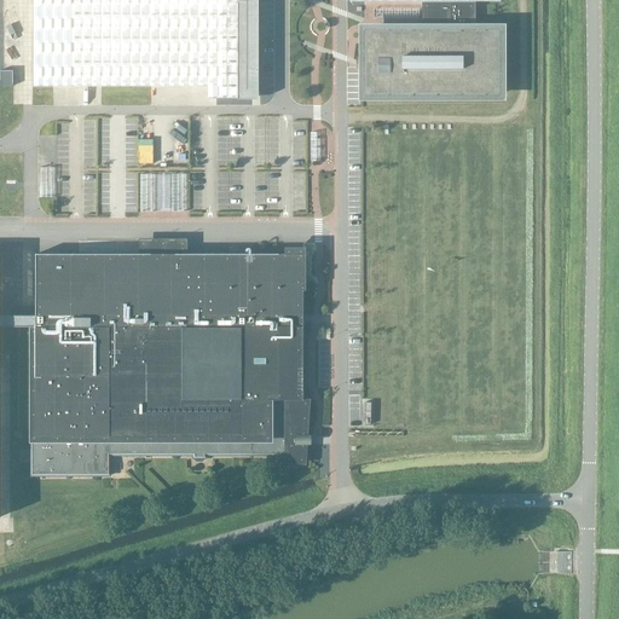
[(237,90),(236,0),(32,0),(32,58),(33,90),(90,90),(191,90),(217,90),(226,90),(237,90)]
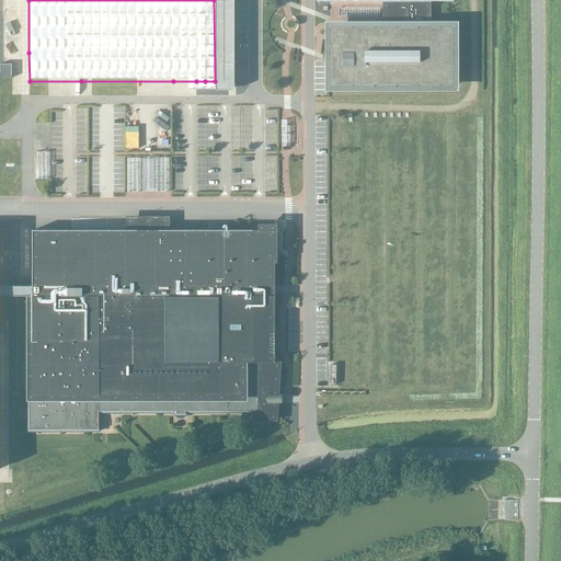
[(214,0),(215,81),(205,81),(206,89),(215,89),(215,91),(233,91),(233,0),(214,0)]
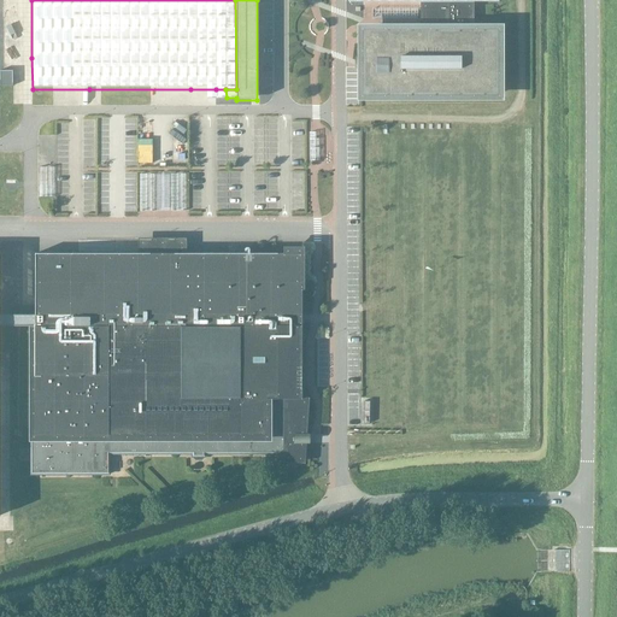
[(474,24),(474,1),(421,1),(421,24),(358,24),(357,58),(354,58),(354,68),(357,68),(357,101),(504,101),(504,24),(474,24)]
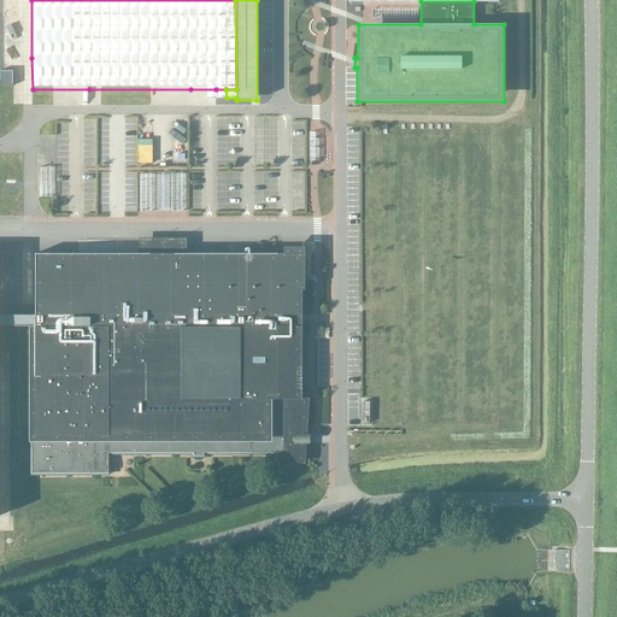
[(12,70),(0,70),(0,86),(13,86),(12,70)]
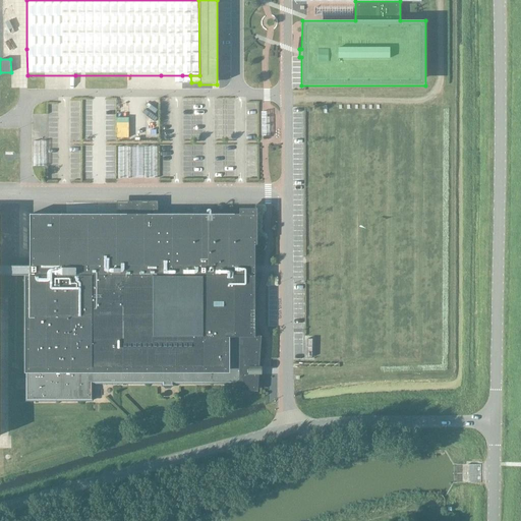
[(271,135),(270,111),(261,111),(261,135),(271,135)]
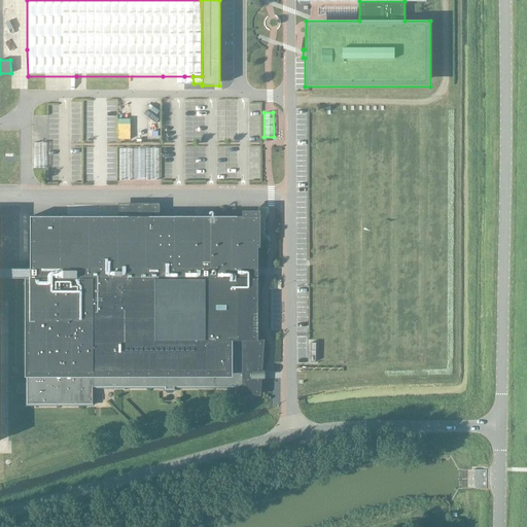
[(45,166),(47,141),(36,140),(34,166),(45,166)]
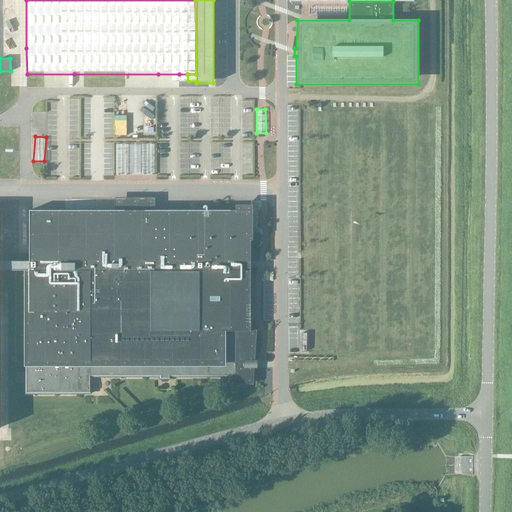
[(155,198),(115,198),(115,211),(29,211),(29,261),(29,270),(25,270),(25,394),(91,394),(91,377),(160,377),(160,379),(170,379),(170,377),(235,376),(235,384),(253,385),(254,368),(257,368),(257,360),(254,360),(257,330),(250,330),(251,241),(253,241),(253,205),(235,205),(235,211),(155,211),(155,198)]
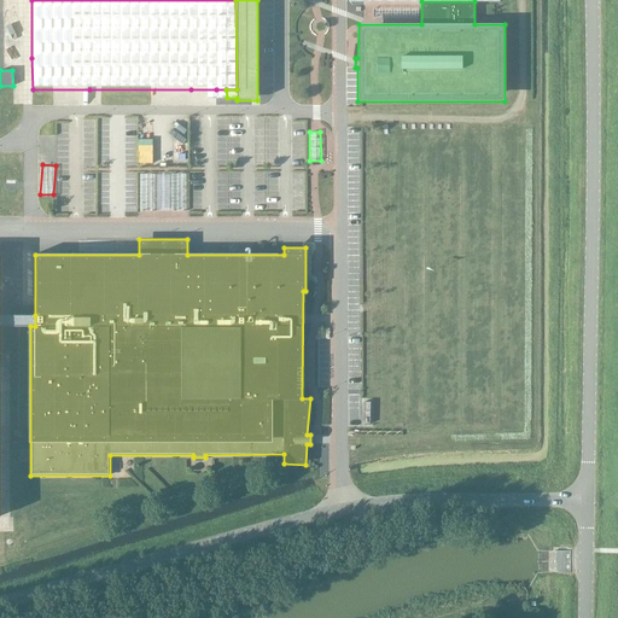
[(0,326),(30,326),(35,326),(35,315),(0,315),(0,326)]
